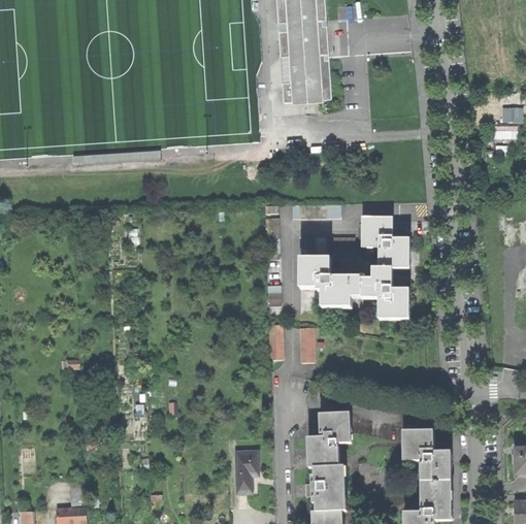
[(273,0),(282,100),(329,97),(322,0),(273,0)]
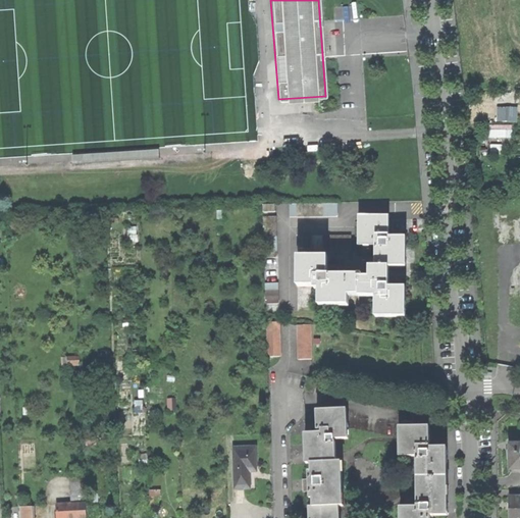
[(516,116),(515,102),(496,102),(497,117),(516,116)]
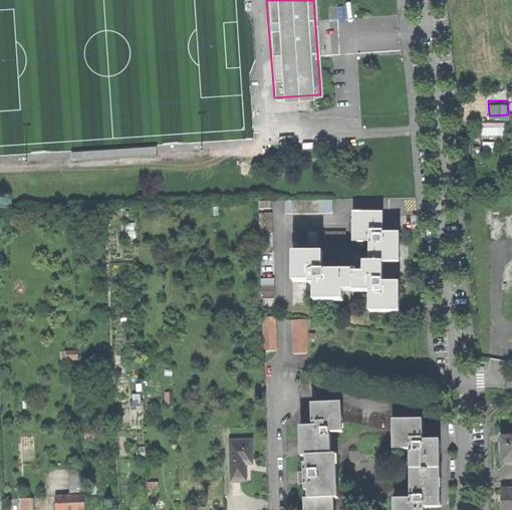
[(503,131),(503,117),(482,118),(483,131),(503,131)]
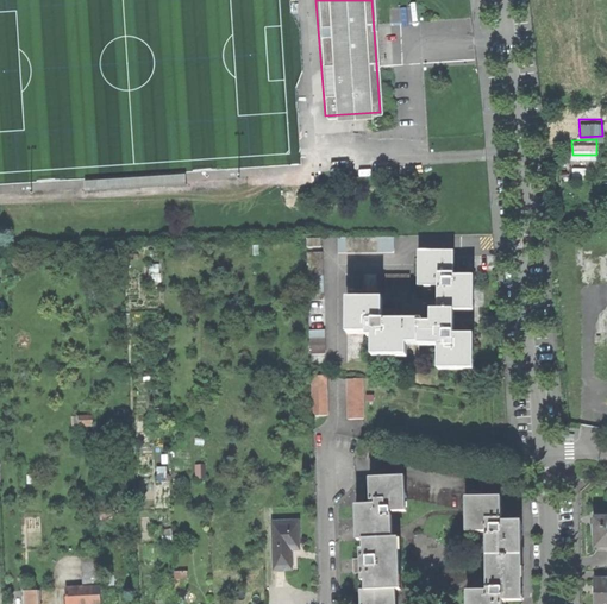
[(336,232),(336,249),(393,247),(392,232),(336,232)]
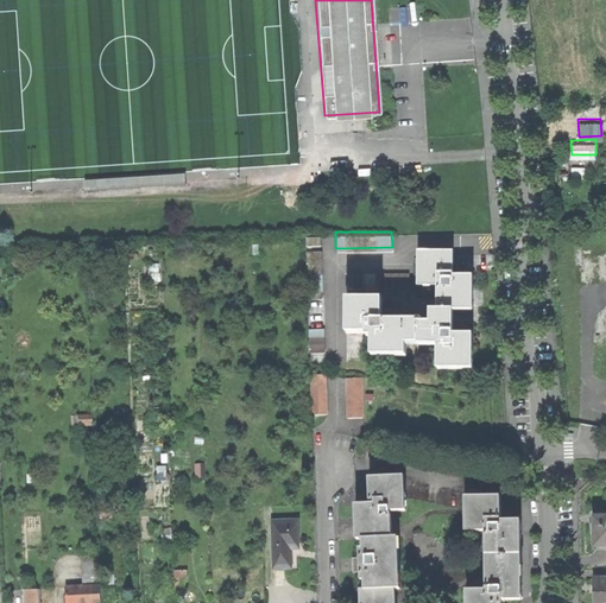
[(304,248),(305,294),(322,294),(321,247),(304,248)]
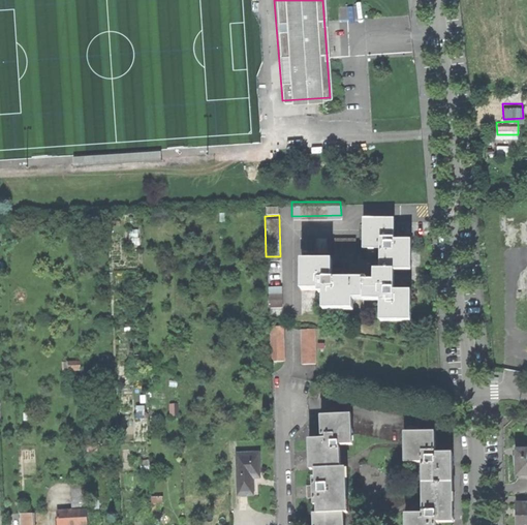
[(378,245),(379,266),(392,267),(409,267),(409,251),(409,236),(392,236),(392,215),(362,215),(362,245),(378,245)]
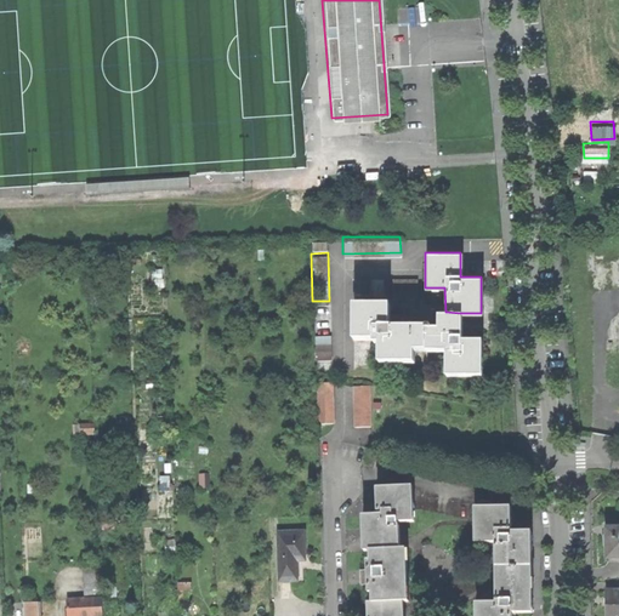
[(352,275),(352,291),(369,291),(369,275),(352,275)]
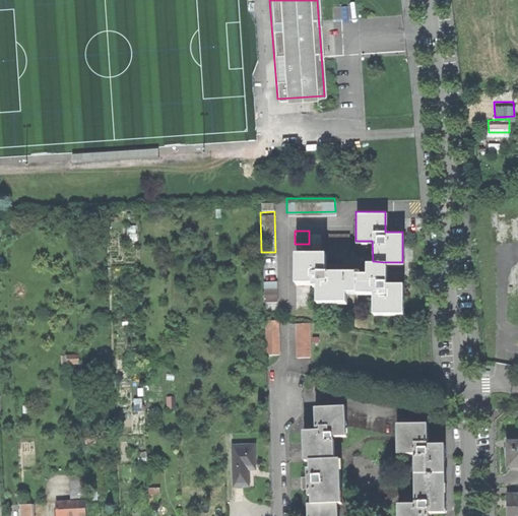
[(321,231),(321,244),(348,244),(348,231),(321,231)]
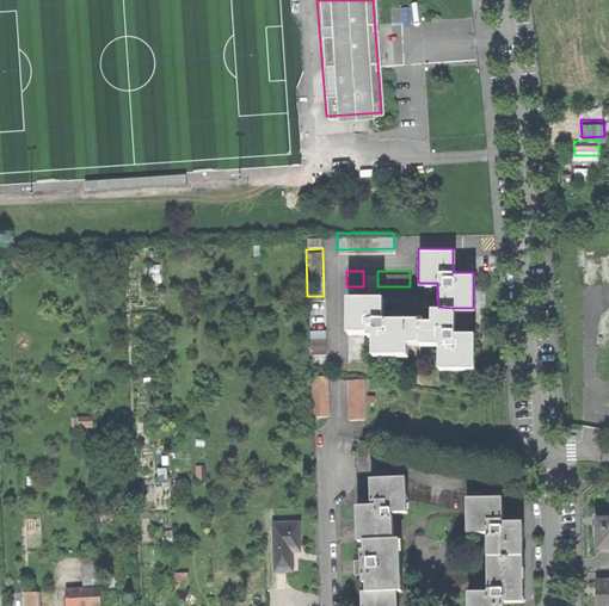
[(346,329),(367,329),(367,333),(373,333),(373,353),(389,353),(407,353),(407,341),(413,348),(413,327),(418,319),(382,319),(382,296),(346,296),(346,329)]
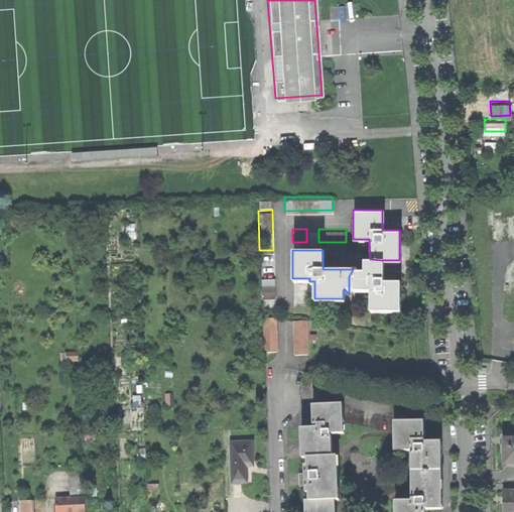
[(399,280),(382,280),(382,260),(370,259),(363,259),(364,270),(349,276),(349,294),(369,288),(370,309),(385,309),(399,309),(399,280)]
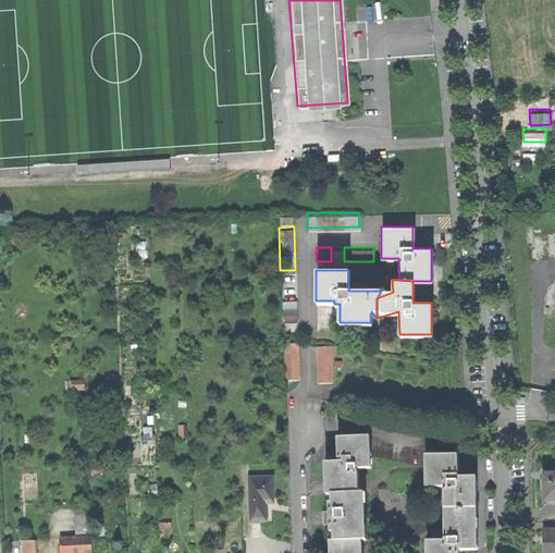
[(282,320),(296,320),(296,305),(282,305),(282,320)]
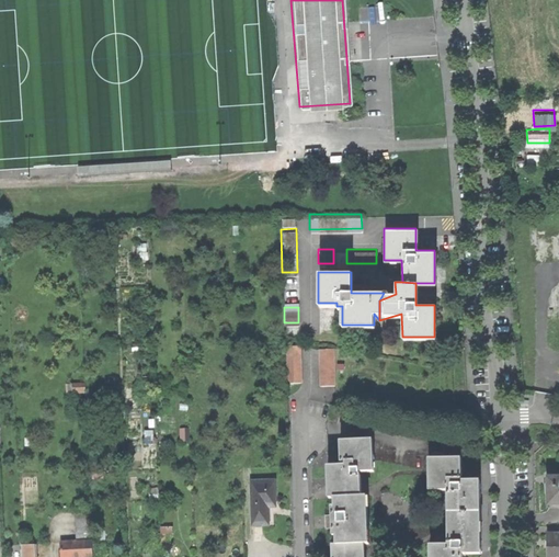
[(285,342),(286,379),(300,378),(299,342),(285,342)]
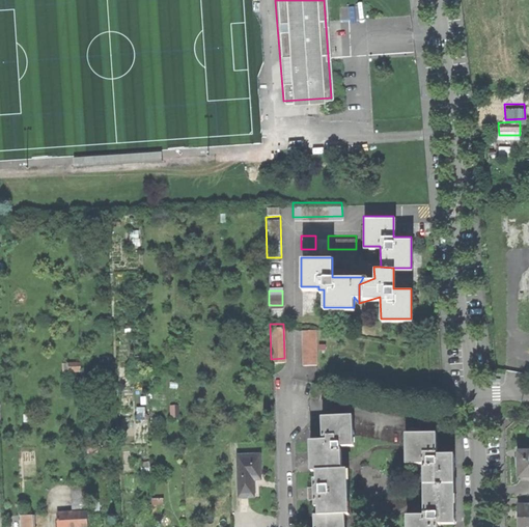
[(302,327),(303,361),(316,361),(315,327),(302,327)]
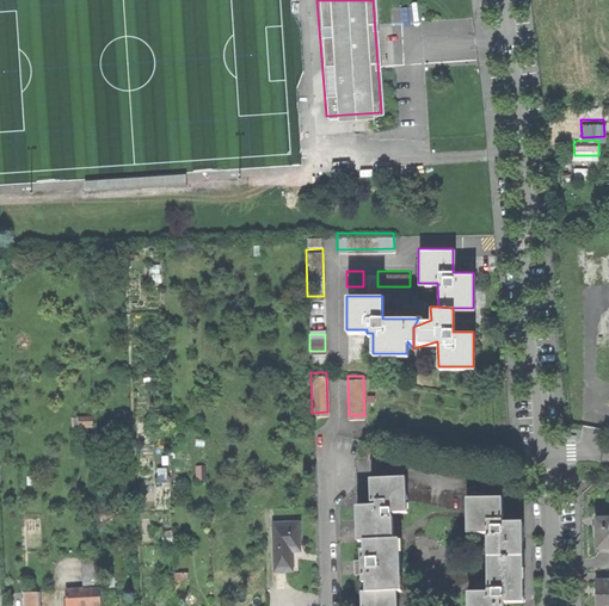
[(73,445),(73,455),(92,453),(92,444),(73,445)]
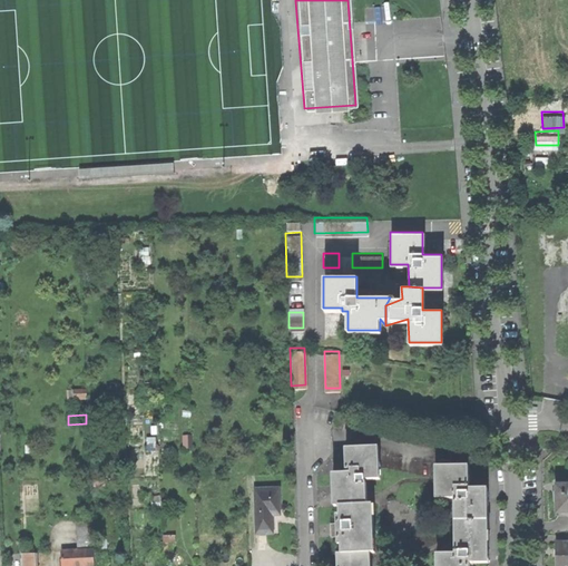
[(351,489),(365,488),(365,479),(364,479),(363,476),(379,475),(378,443),(345,445),(345,456),(345,466),(354,466),(354,469),(332,470),(332,481),(351,480),(351,489)]
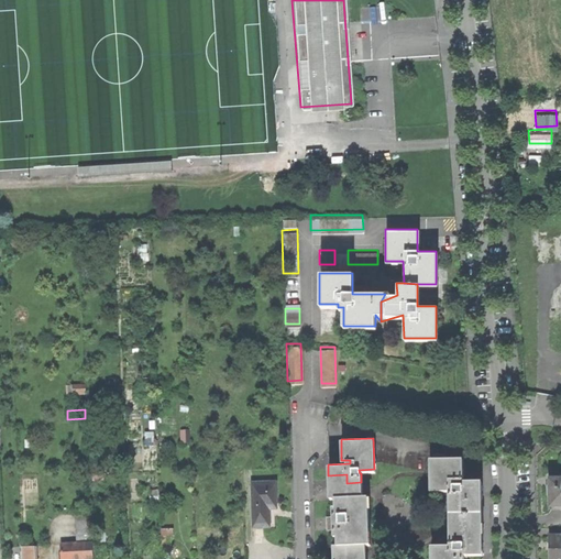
[(463,490),(480,490),(480,484),(480,479),(461,479),(461,457),(428,457),(429,488),(447,488),(447,499),(463,499),(463,490)]
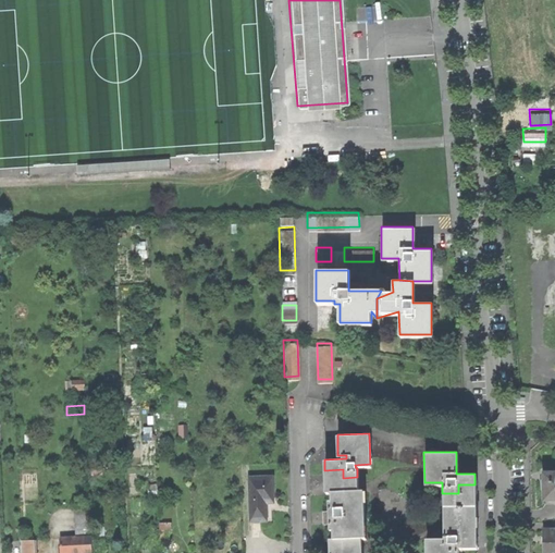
[(331,490),(357,489),(357,477),(343,478),(343,469),(324,470),(325,490),(331,490)]
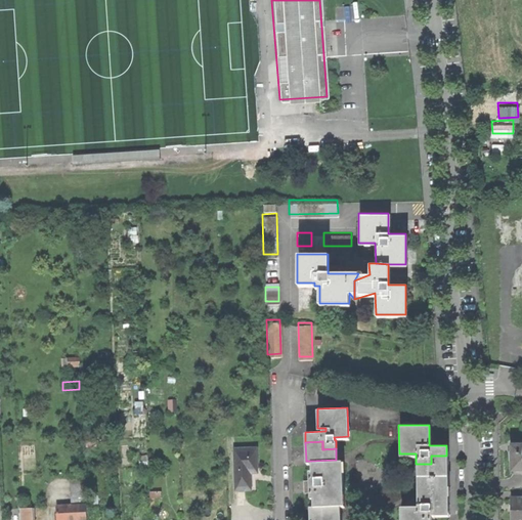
[(511,455),(511,467),(521,467),(521,442),(511,442),(511,455)]
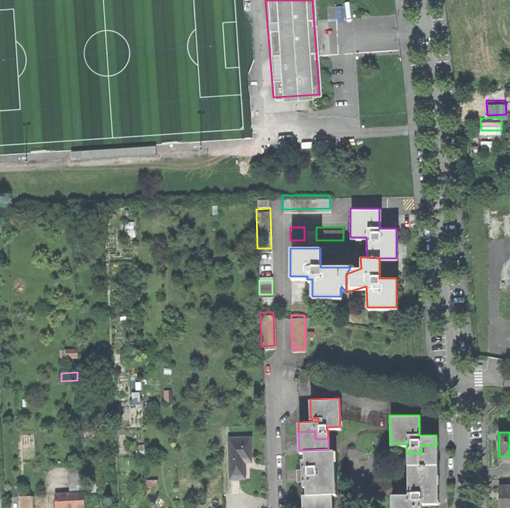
[(243,465),(248,465),(247,458),(249,458),(248,435),(227,435),(229,475),(243,475),(243,465)]
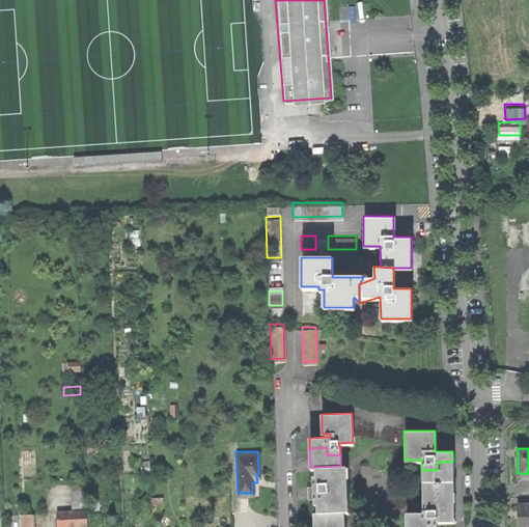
[(437,470),(421,470),(421,502),(437,502),(438,509),(453,509),(452,462),(437,462),(437,470)]
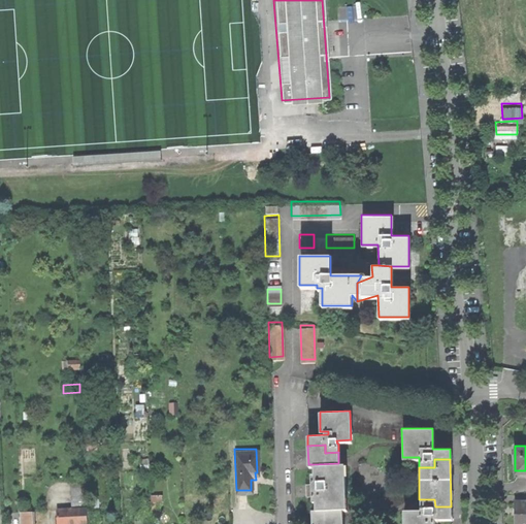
[(307,488),(307,493),(313,493),(313,501),(316,500),(316,511),(341,509),(341,508),(346,508),(344,463),(338,463),(314,464),(314,473),(311,473),(311,482),(306,482),(307,488)]
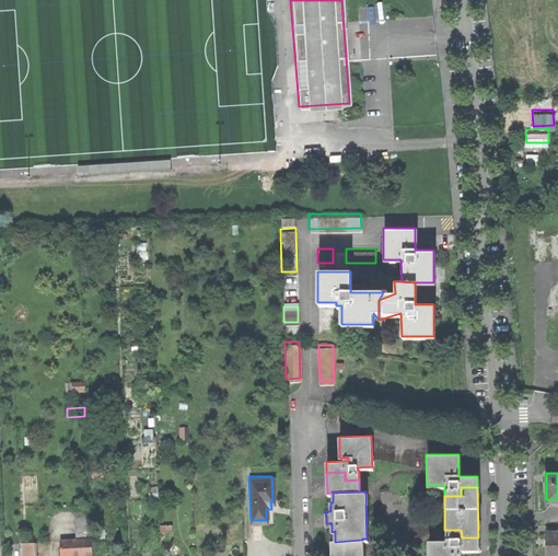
[(74,537),(90,536),(89,507),(72,507),(74,537)]
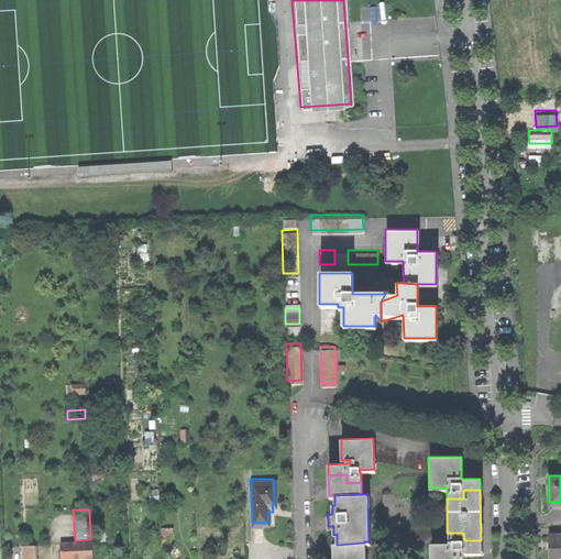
[(550,546),(549,558),(560,558),(560,532),(550,532),(550,546)]
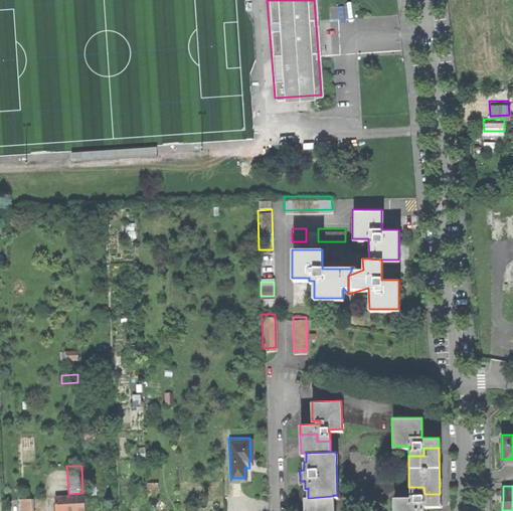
[(392,510),(422,510),(422,504),(440,504),(440,499),(440,494),(424,494),(423,487),(408,487),(409,497),(392,497),(392,510)]
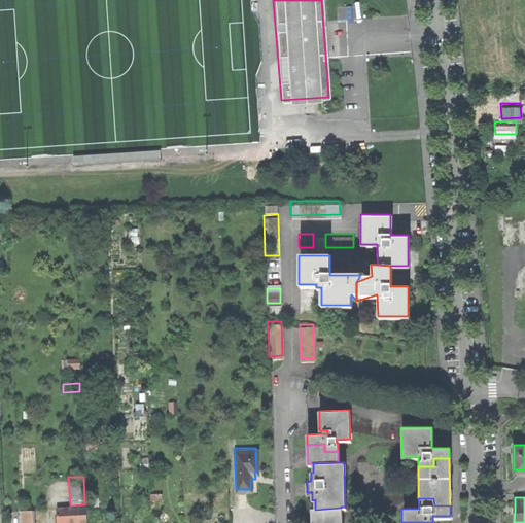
[(84,504),(70,506),(56,506),(57,521),(85,520),(84,504)]
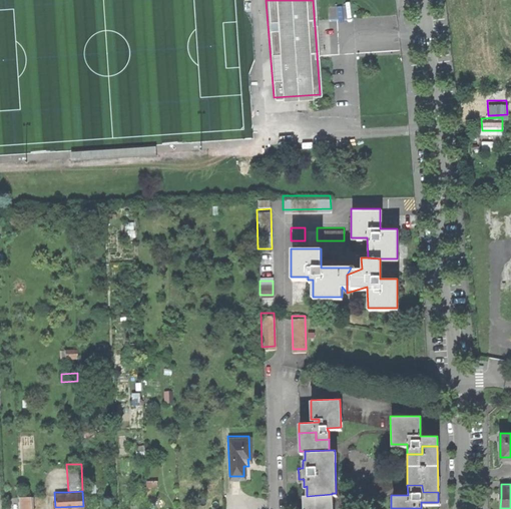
[(318,505),(317,508),(333,508),(332,494),(307,496),(303,496),(304,506),(318,505)]
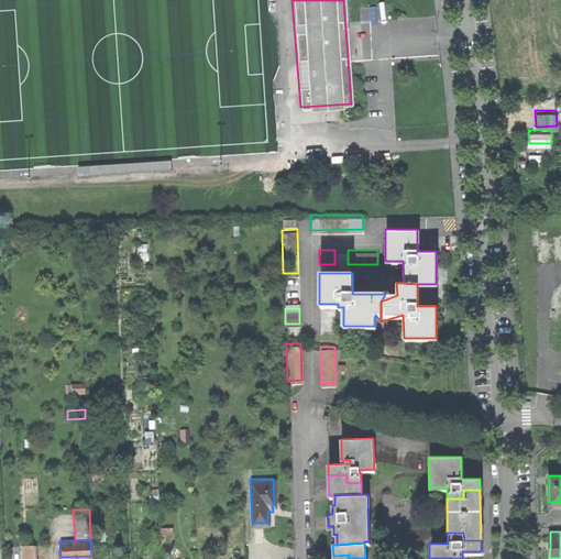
[(20,558),(35,558),(34,544),(20,544),(20,552),(20,558)]
